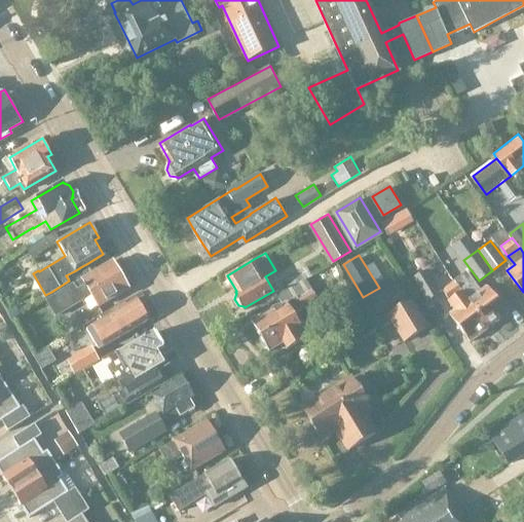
[(55,315),(68,308),(90,294),(98,306),(128,288),(112,260),(91,272),(89,269),(85,271),(87,274),(45,300),(55,315)]
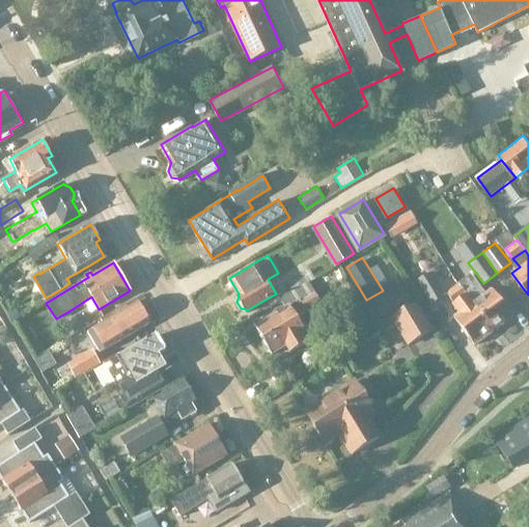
[(419,277),(433,301),(444,295),(429,271),(419,277)]
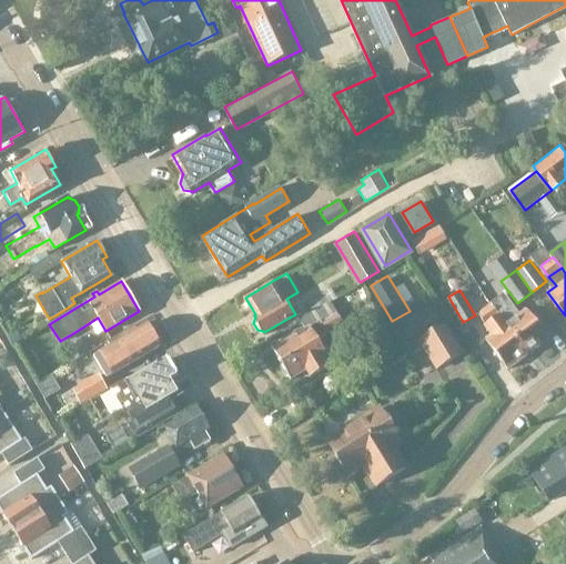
[(505,292),(492,302),(499,314),(513,303),(505,292)]
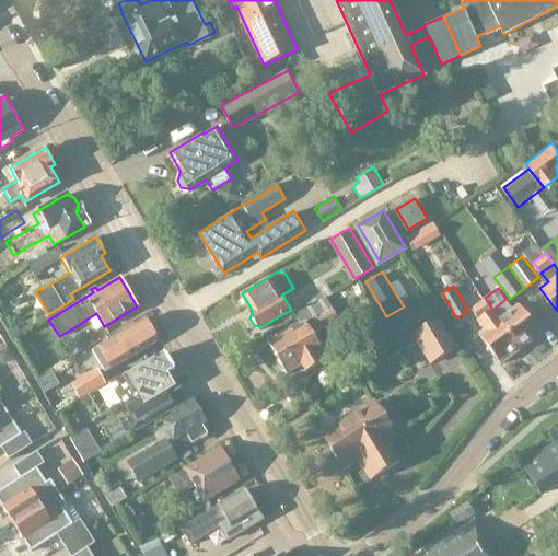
[(324,350),(313,333),(339,317),(326,296),(298,313),(303,323),(270,343),(278,355),(277,361),(281,368),(287,369),(289,371),(303,362),(307,370),(324,360),(320,352),(324,350)]
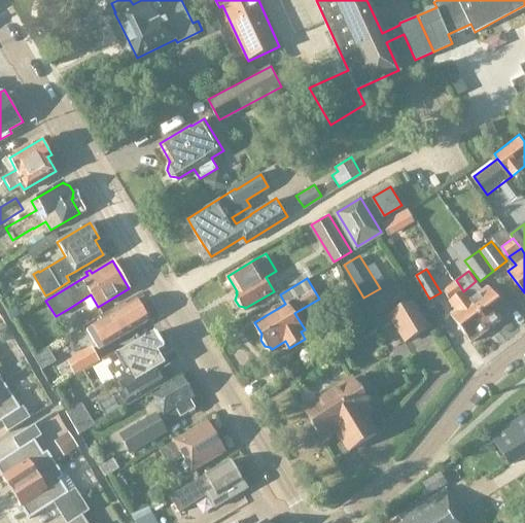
[(363,309),(348,284),(345,278),(338,282),(342,288),(342,287),(356,313),(363,309)]
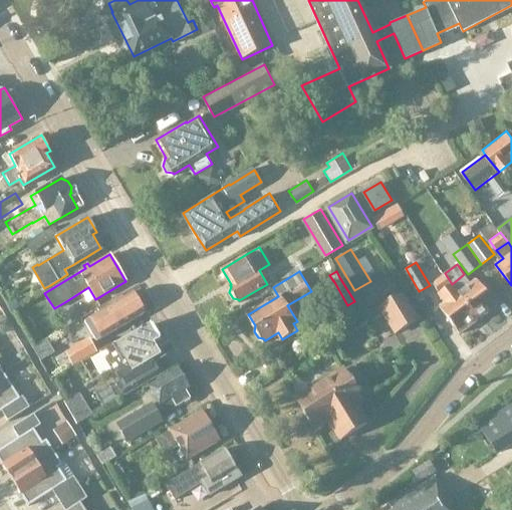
[(445,273),(433,282),(441,292),(440,293),(446,301),(440,305),(460,332),(478,318),(458,292),(452,284),(445,273)]
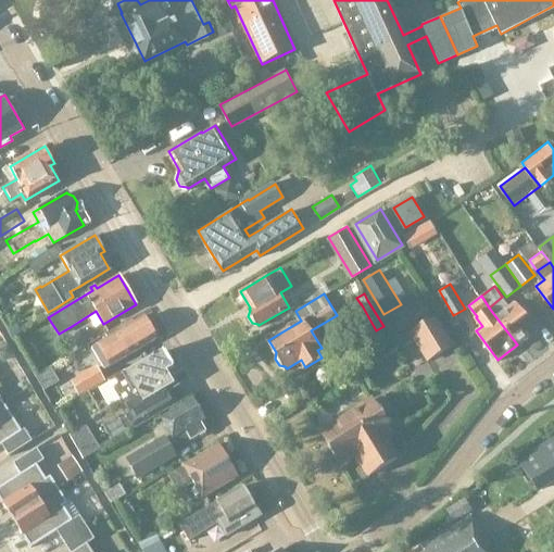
[(502,297),(489,308),(495,316),(517,345),(538,329),(516,301),(510,305),(502,297)]
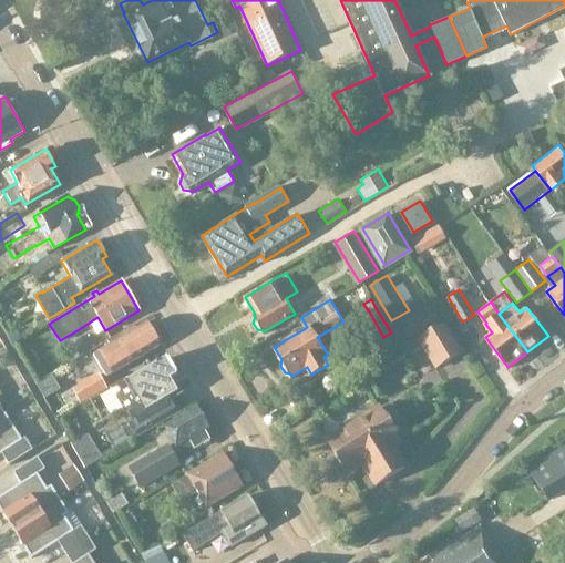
[(464,350),(445,320),(417,338),(435,369),(464,350)]
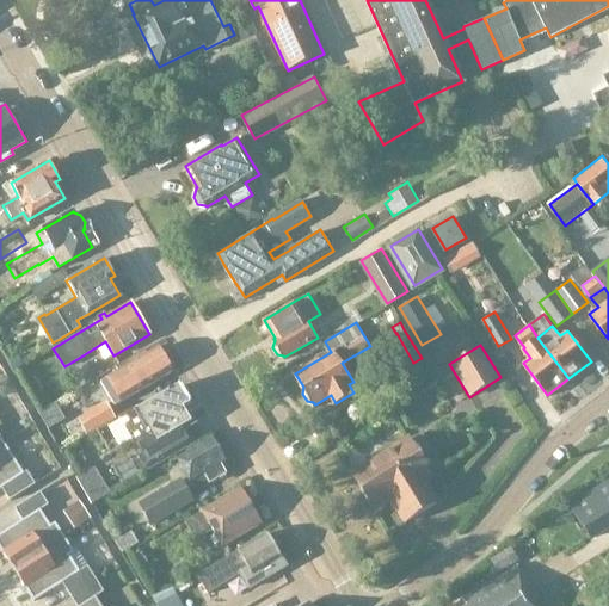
[(118,370),(102,379),(115,403),(171,370),(157,346),(148,352),(146,348),(116,365),(118,370)]
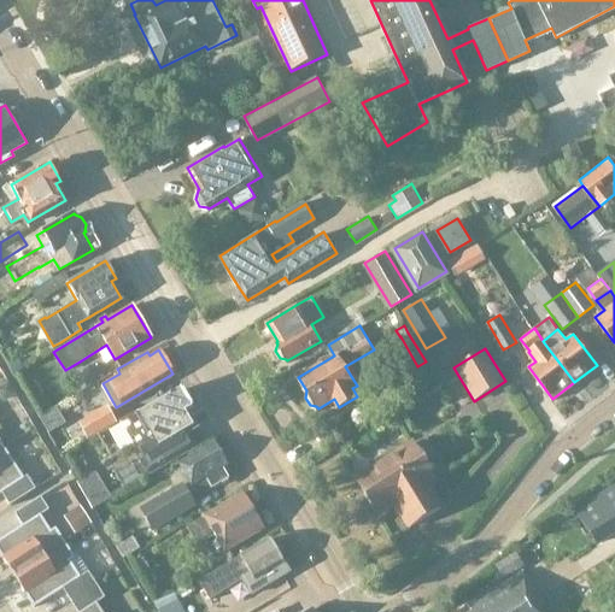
[(168,463),(159,448),(199,425),(188,409),(193,406),(182,387),(138,413),(136,410),(121,419),(136,446),(134,447),(144,463),(140,465),(146,476),(168,463)]
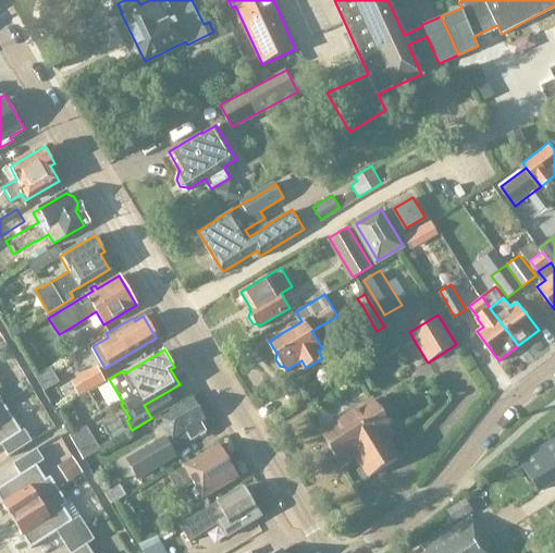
[(29,373),(39,388),(52,378),(42,364),(29,373)]
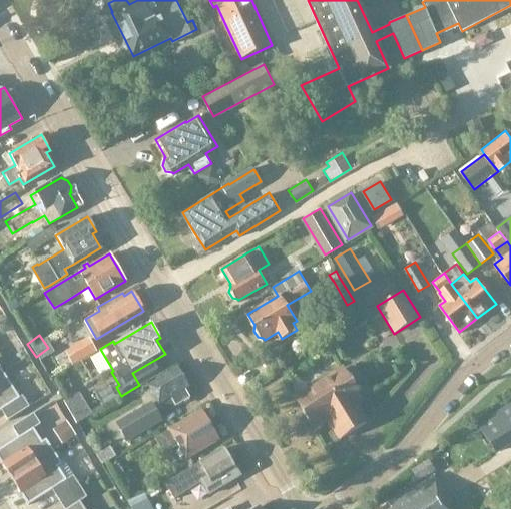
[(90,337),(67,350),(74,363),(98,350),(90,337)]
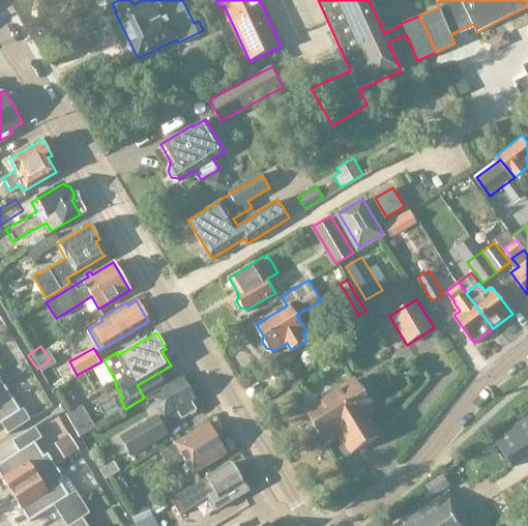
[(327,397),(308,408),(326,439),(342,430),(354,450),(381,433),(369,412),(376,408),(357,378),(339,389),(336,387),(325,393),(327,397)]
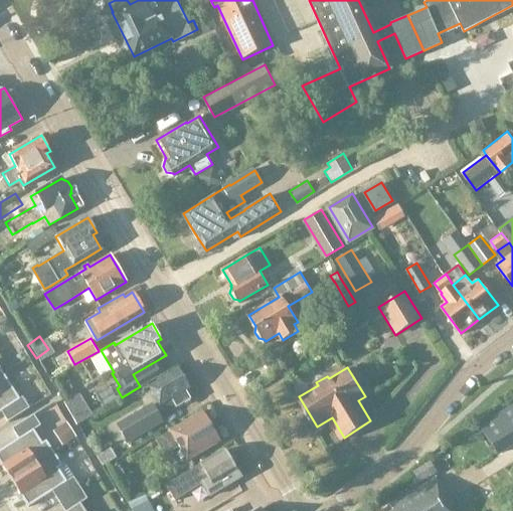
[(177,369),(150,385),(153,390),(155,395),(157,397),(164,409),(168,406),(169,408),(176,404),(177,406),(191,398),(186,389),(188,388),(177,369)]
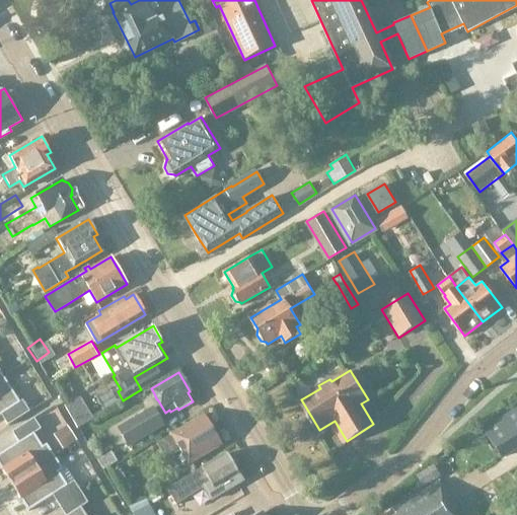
[(20,400),(4,374),(0,376),(0,413),(2,413),(8,423),(30,410),(23,398),(20,400)]
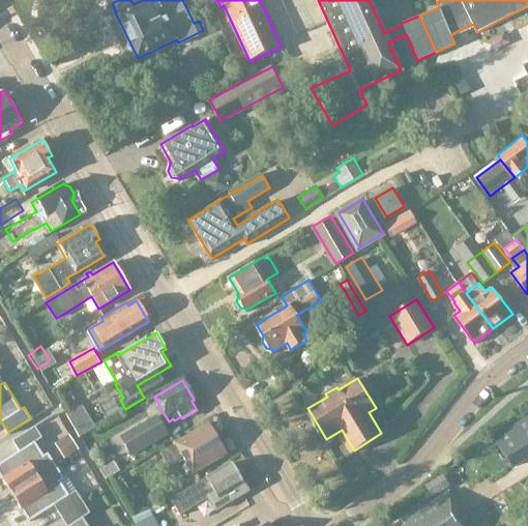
[(527,414),(494,437),(511,465),(527,454),(527,414)]
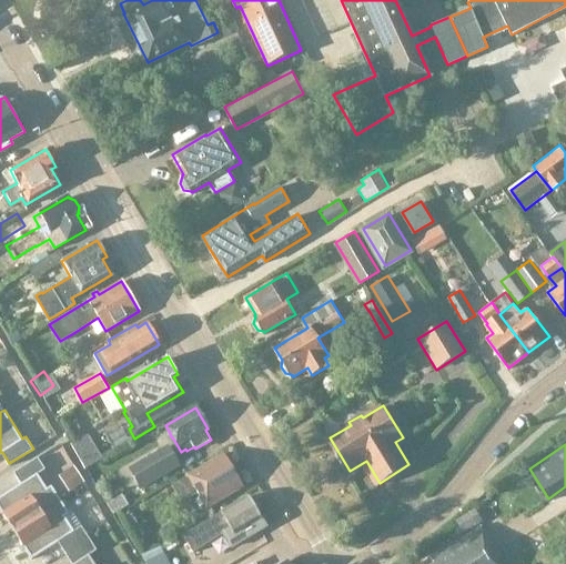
[(169,445),(130,467),(141,487),(180,464),(169,445)]
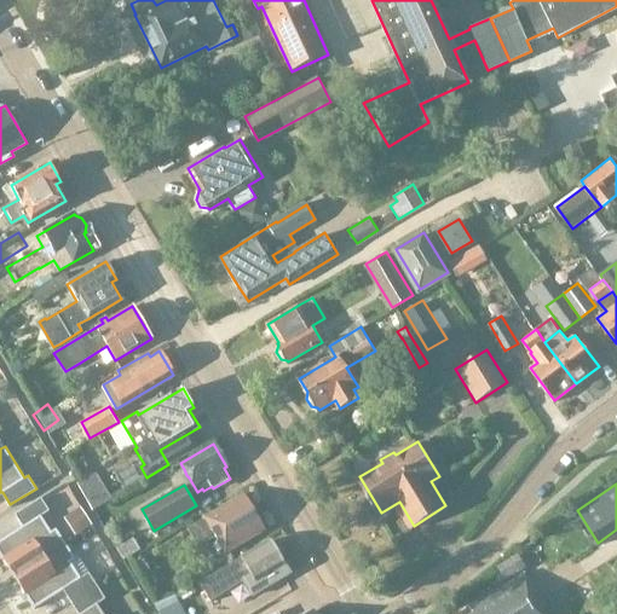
[(243,494),(189,527),(199,543),(215,533),(226,552),(265,529),(243,494)]
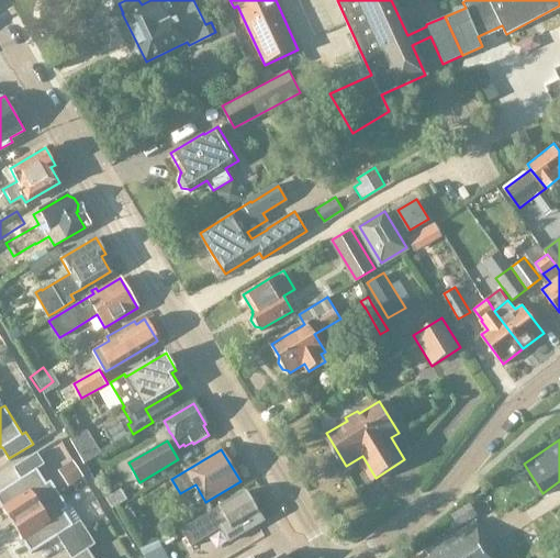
[(0,490),(0,501),(13,522),(59,493),(51,479),(46,482),(37,467),(45,462),(37,450),(13,466),(21,477),(0,490)]
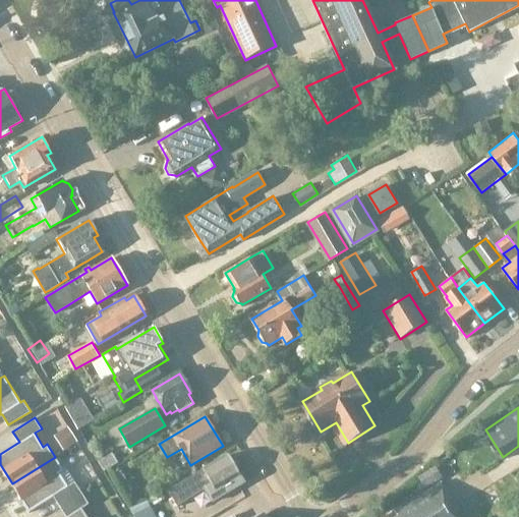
[(63,449),(78,440),(68,424),(54,434),(63,449)]
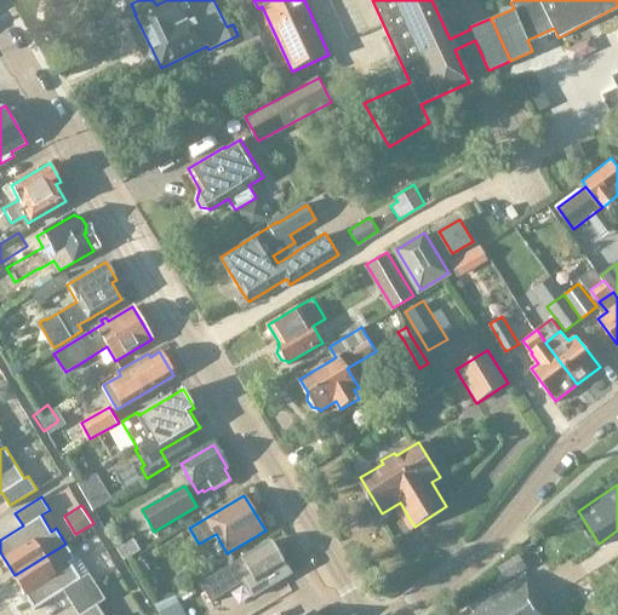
[(291,573),(272,540),(201,582),(211,599),(242,580),(252,596),(291,573)]
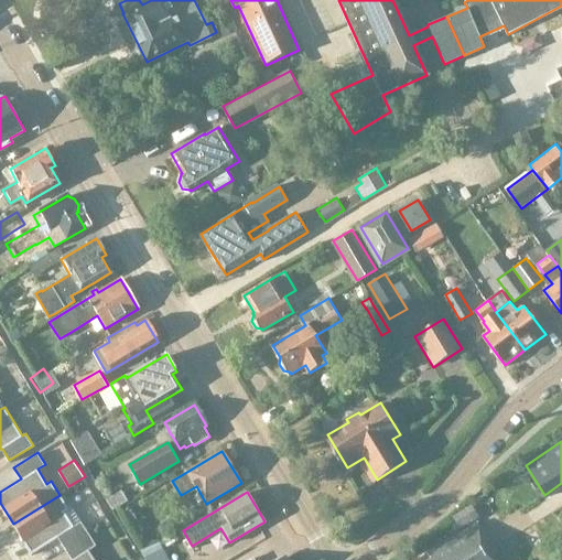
[(57,536),(65,548),(88,532),(80,520),(73,526),(64,510),(68,508),(60,495),(13,524),(31,552),(57,536)]
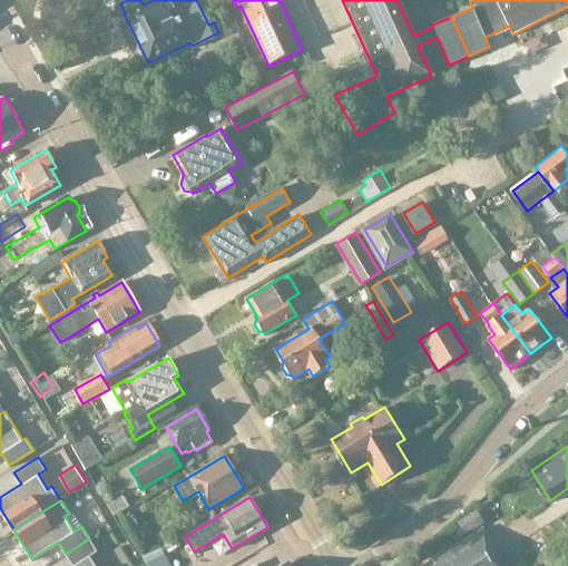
[(457,520),(458,523),(464,534),(485,521),(477,509),(457,520)]
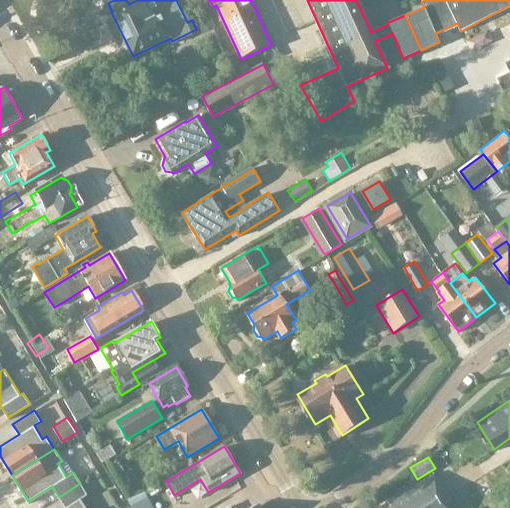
[(452,507),(450,504),(453,502),(435,472),(389,501),(392,507),(389,507),(452,507)]
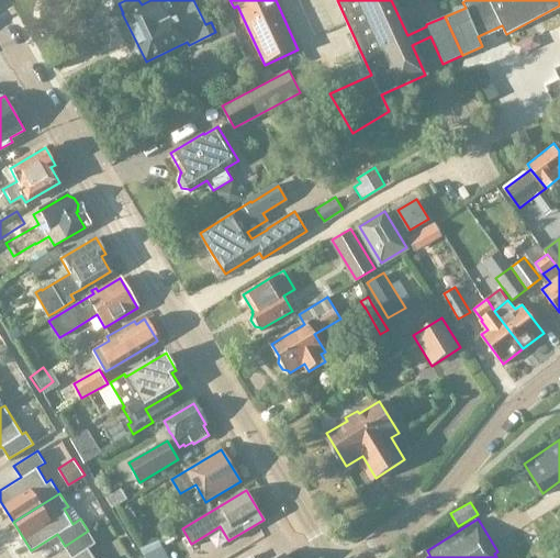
[(69,557),(93,557),(88,547),(96,543),(88,531),(65,546),(71,557),(69,557)]
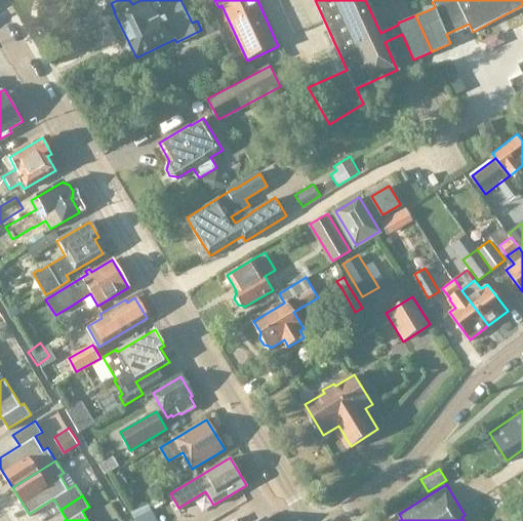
[(159,520),(148,501),(131,511),(136,520),(159,520)]
